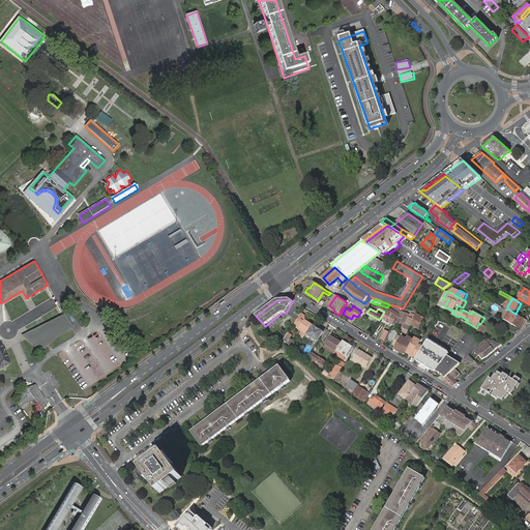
[(394,313),(389,310),(388,310),(387,311),(382,319),(392,325),(399,314),(394,313)]
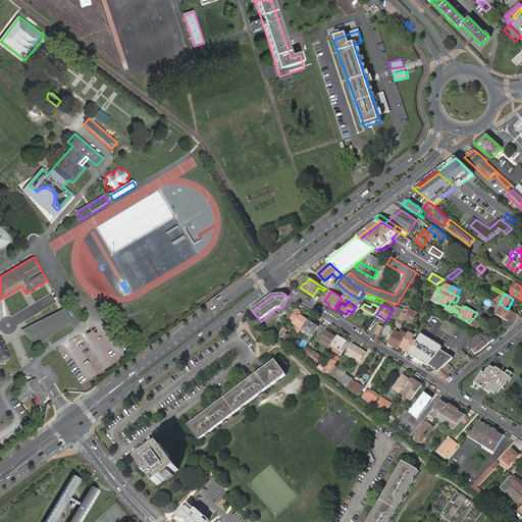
[(407,307),(406,307),(405,308),(398,305),(393,316),(405,322),(406,319),(410,309),(410,308),(407,307)]
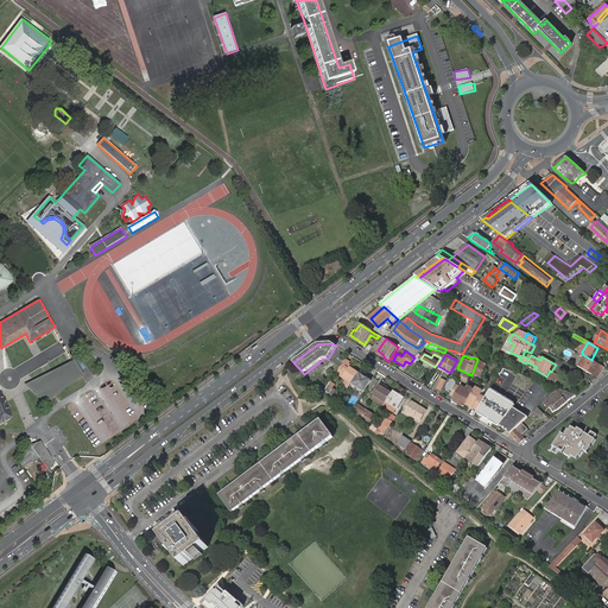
[(57,371),(74,360),(82,374),(49,394),(40,381),(51,374),(49,372),(39,378),(31,381),(33,385),(43,399),(45,403),(51,398),(84,375),(76,360),(75,358),(56,368),(57,371)]
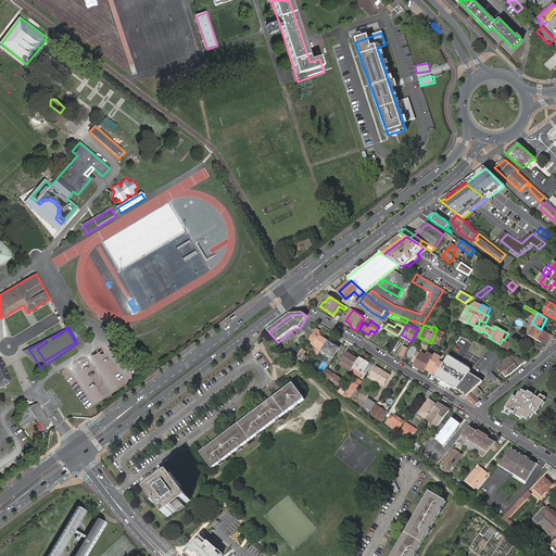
[(547,346),(554,337),(535,327),(529,337),(547,346)]
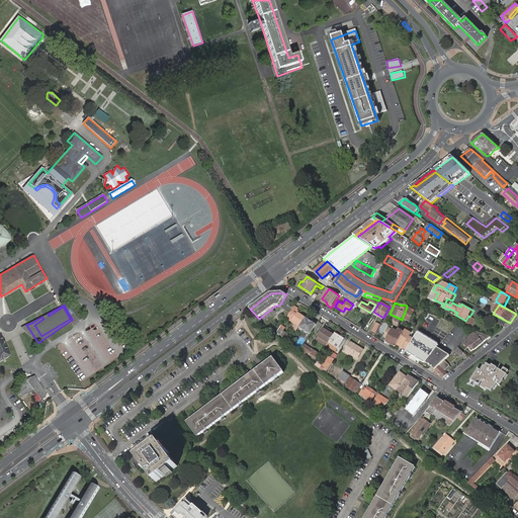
[(70,319),(63,307),(49,316),(51,318),(45,321),(44,319),(34,325),(41,336),(70,319)]
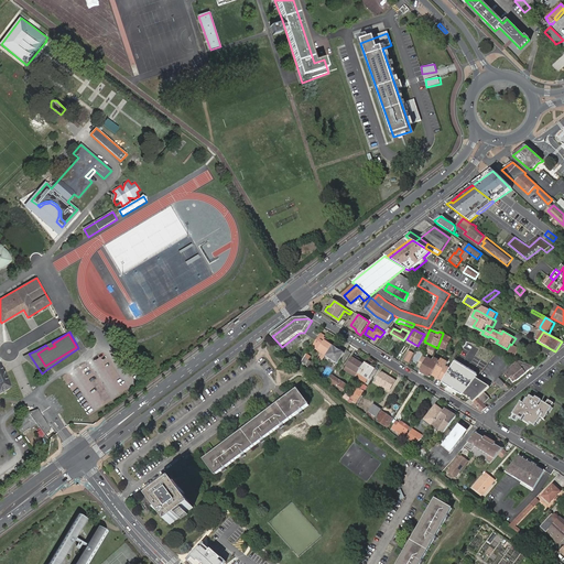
[(333,346),(328,344),(326,342),(327,339),(323,337),(324,336),(321,334),(314,345),(317,347),(316,348),(325,354),(322,359),(324,360),(324,359),(326,356),(333,346)]
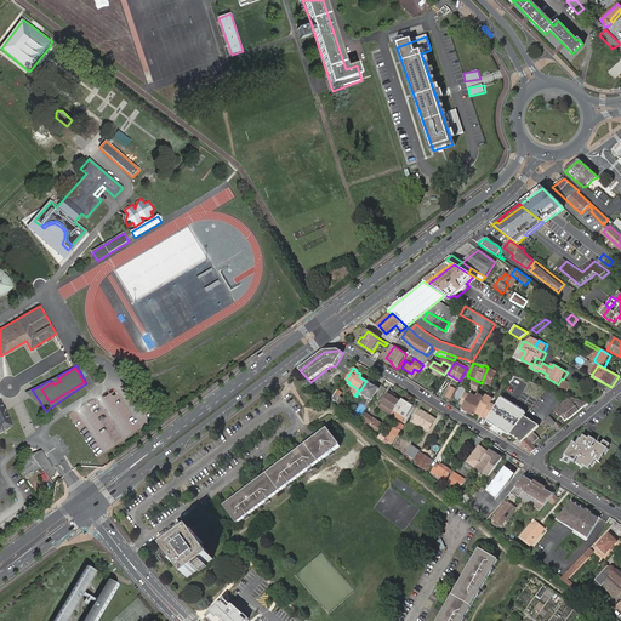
[(488,368),(483,380),(491,386),(497,374),(488,368)]
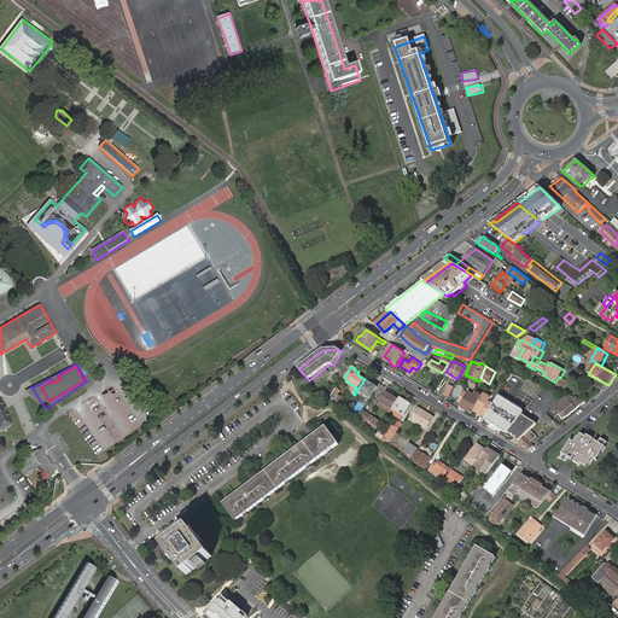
[(369,383),(365,379),(357,390),(372,398),(377,390),(372,388),(373,385),(372,384),(369,383)]
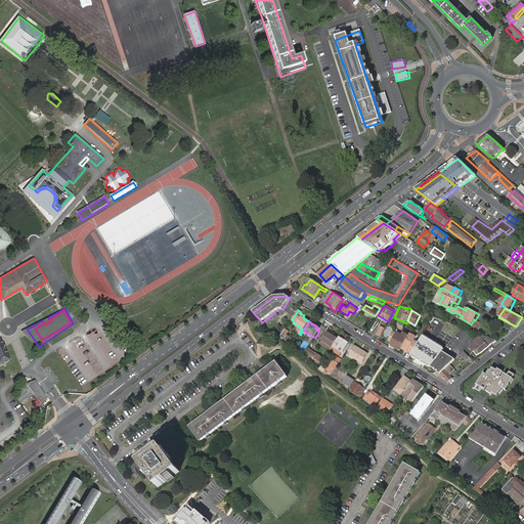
[(323,326),(317,336),(320,338),(326,329),(323,326)]
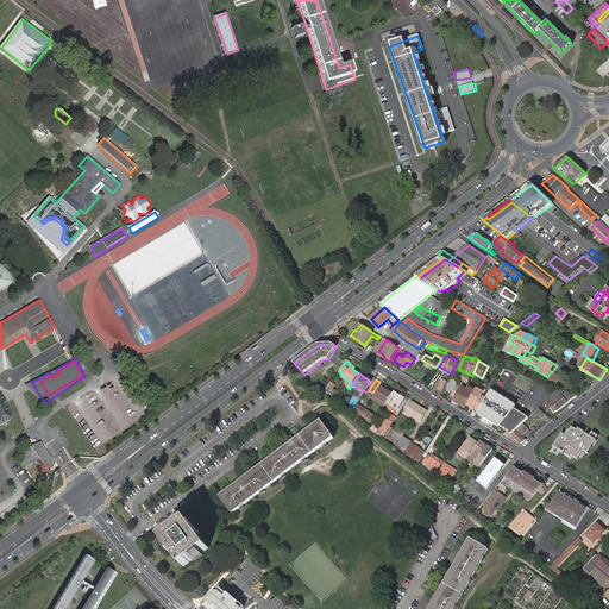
[(332,384),(327,391),(337,399),(339,394),(333,390),(336,387),(332,384)]
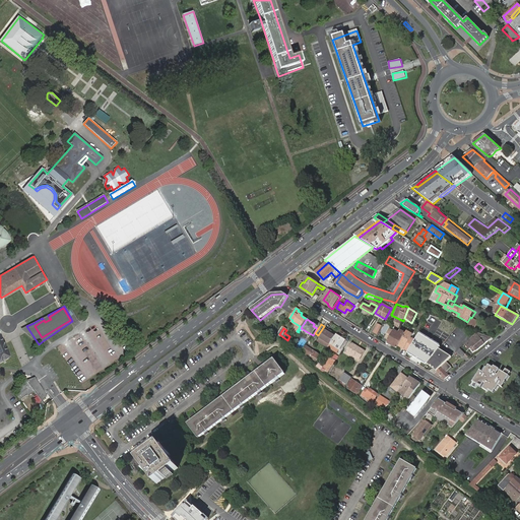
[(313,335),(301,328),(299,331),(311,339),(313,335)]
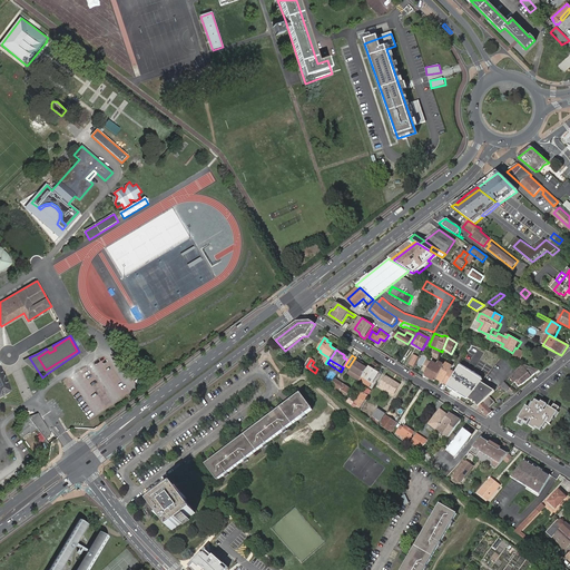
[(362,380),(367,370),(363,366),(361,365),(362,363),(357,361),(351,372),(362,380)]
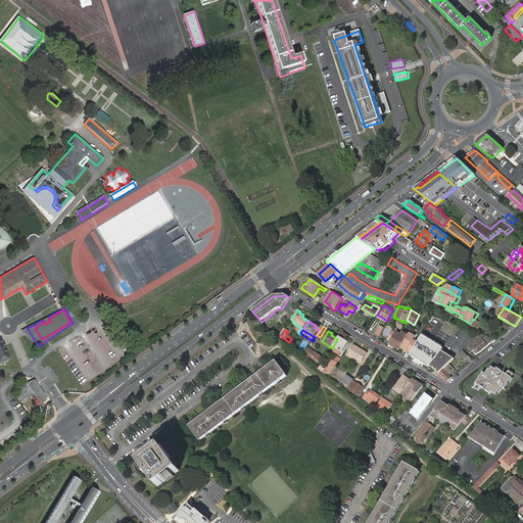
[(388,340),(391,342),(396,333),(393,331),(388,340)]
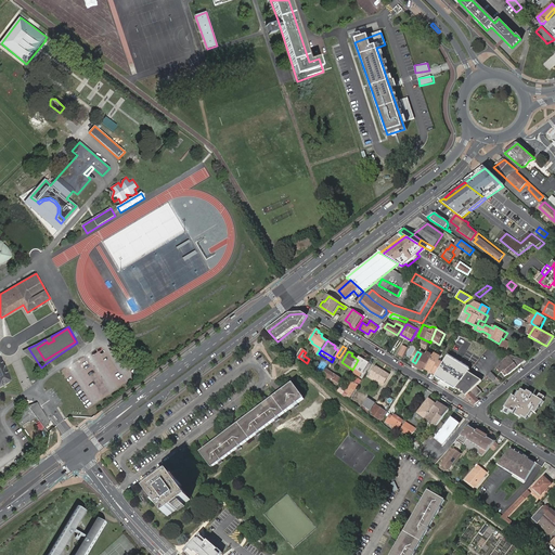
[(415,363),(414,366),(424,372),(426,370),(433,356),(428,353),(427,356),(421,352),(421,353),(415,363)]
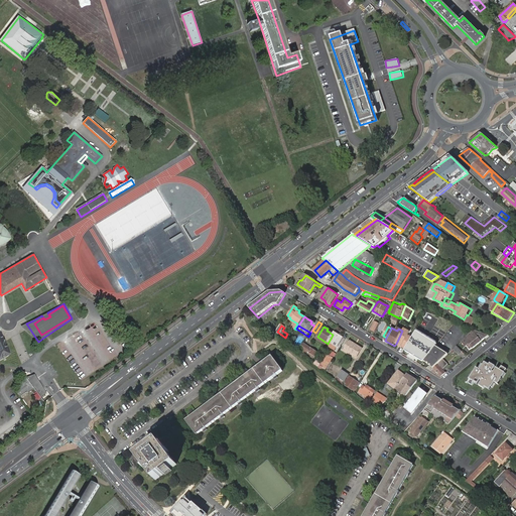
[(396,344),(406,349),(412,338),(408,335),(409,333),(403,330),(402,331),(396,344)]
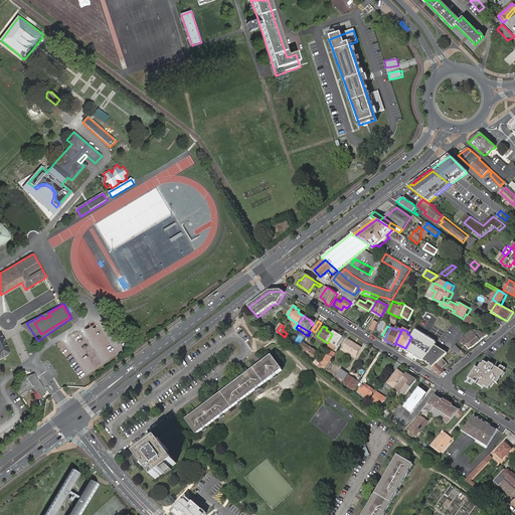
[(484,334),(484,333),(474,330),(471,332),(473,334),(466,340),(470,344),(467,346),(470,350),(473,348),(488,336),(484,334)]
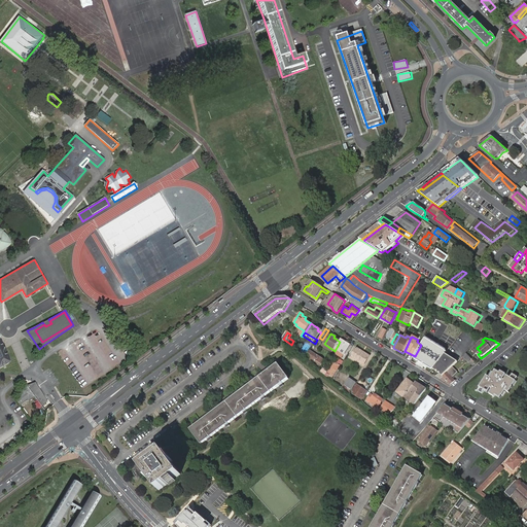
[(425,339),(421,345),(415,356),(414,358),(421,362),(433,370),(446,354),(447,351),(425,339)]
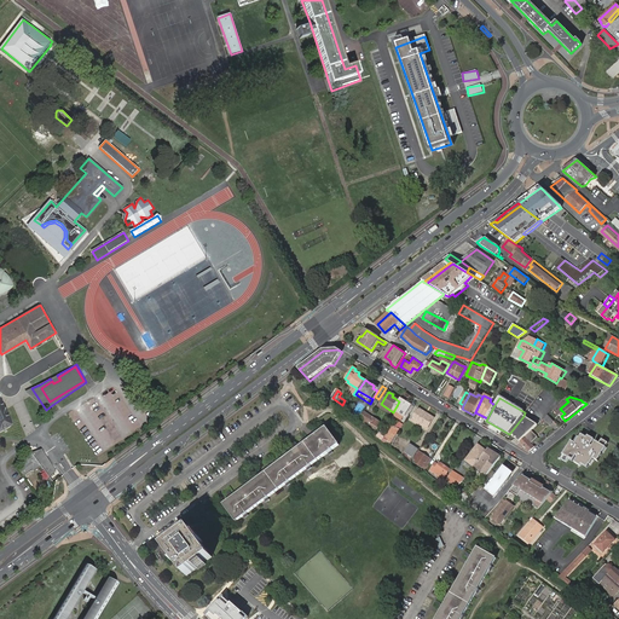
[(405,404),(400,400),(399,401),(393,412),(392,414),(399,417),(401,414),(405,416),(412,405),(406,401),(405,404)]
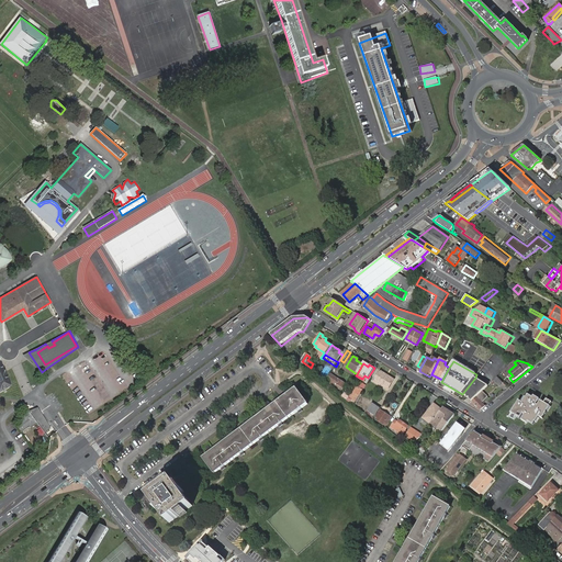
[(0,391),(11,386),(4,372),(3,372),(0,364),(0,391)]
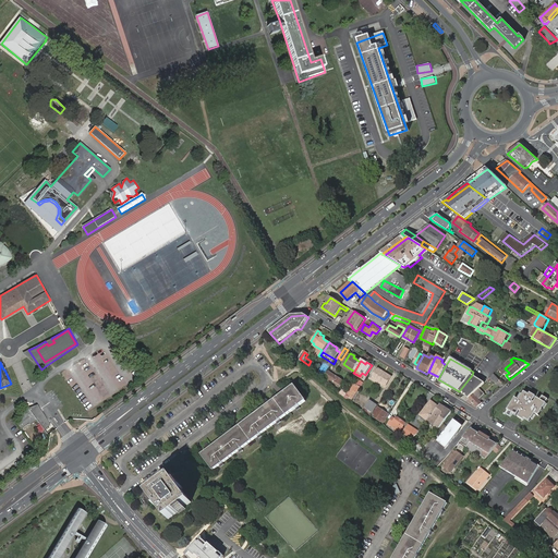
[(341,367),(352,374),(353,373),(354,372),(343,364),(341,367)]
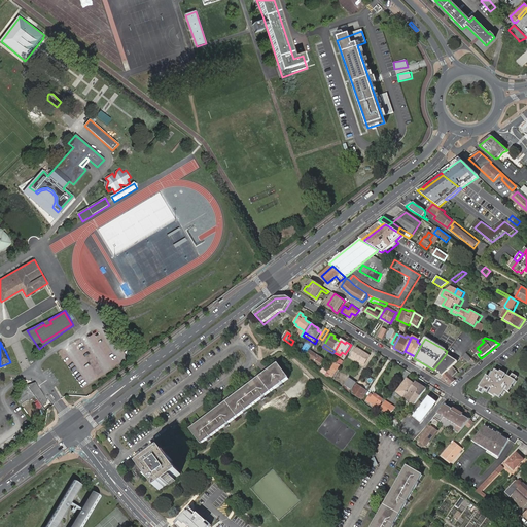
[(363,358),(367,361),(370,356),(356,348),(351,357),(360,363),(363,358)]
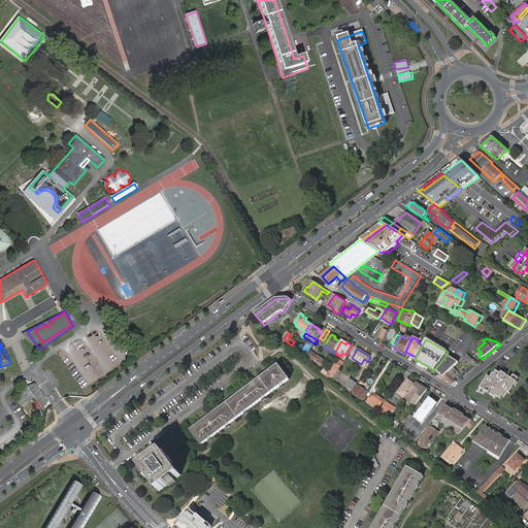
[(326,361),(310,352),(306,358),(314,363),(316,361),(321,364),(320,365),(322,367),(326,361)]
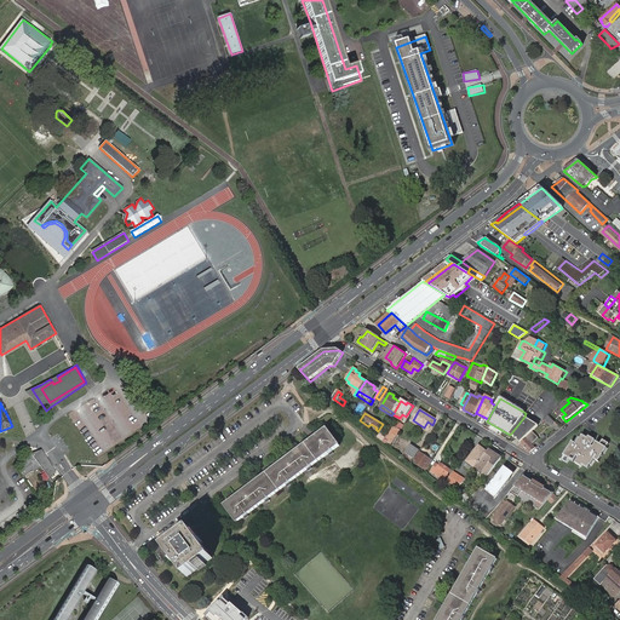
[(557,423),(550,415),(545,420),(547,423),(551,428),(557,423)]
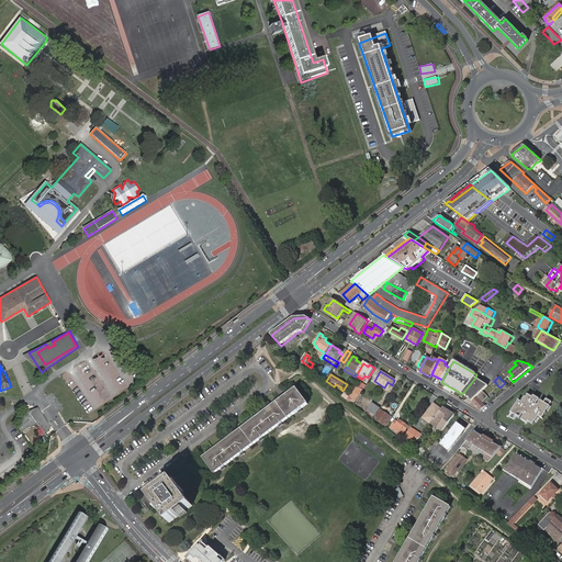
[(489,386),(475,378),(462,394),(467,396),(468,396),(468,397),(468,398),(469,398),(470,398),(471,397),(471,400),(473,402),(473,401),(483,391),(489,386)]
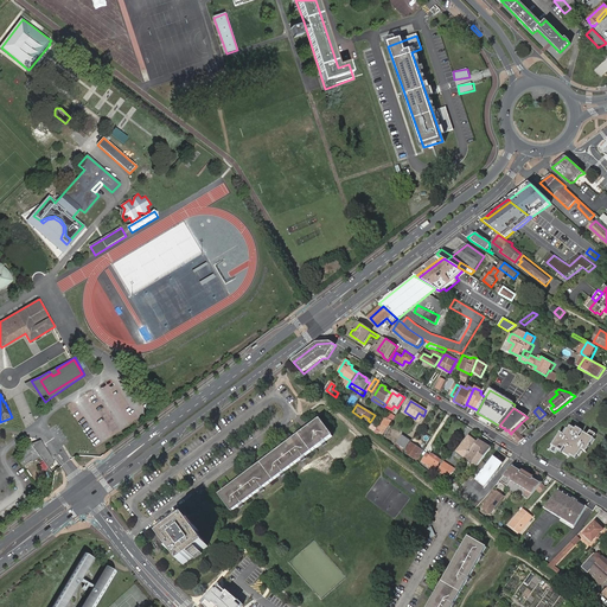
[(394,421),(390,420),(389,419),(384,427),(382,426),(377,432),(384,436),(394,421)]
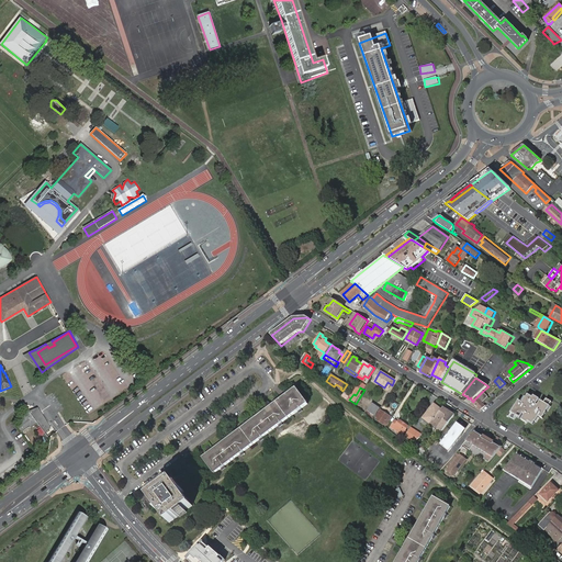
[(202,458),(204,460),(299,391),(298,389),(291,394),(287,389),(283,391),(287,396),(271,408),(267,403),(263,405),(268,411),(251,423),(248,417),(245,419),(248,425),(232,437),(228,431),(225,434),(229,439),(213,451),(209,446),(205,448),(210,453),(202,458)]
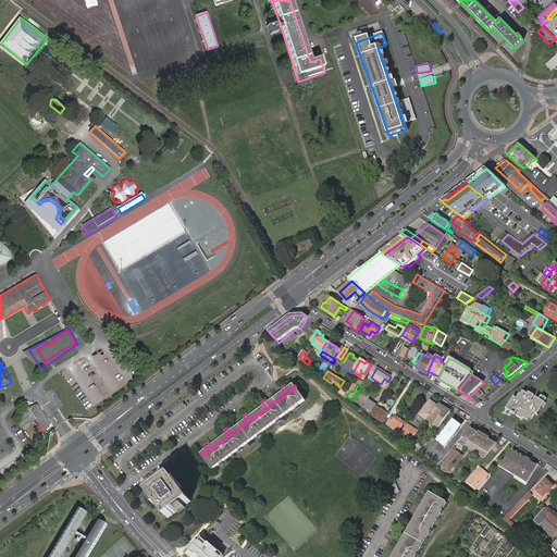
[(296,387),(202,456),(213,469),(218,465),(220,466),(223,463),(221,461),(237,450),(238,452),(242,449),(240,447),(257,436),(258,437),(261,435),(260,433),(275,422),(276,424),(281,421),(279,420),(295,408),(296,410),(299,408),(298,406),(306,400),(296,387)]
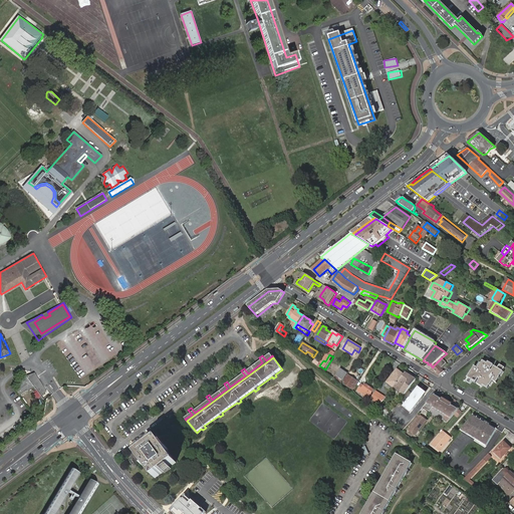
[(433,366),(441,375),(445,371),(442,368),(447,362),(442,357),(433,366)]
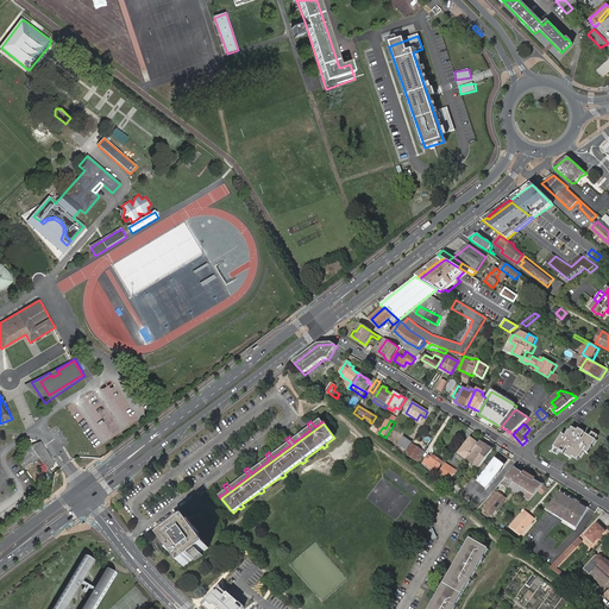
[(569,449),(570,450),(572,446),(578,451),(575,457),(581,462),(582,459),(581,459),(582,457),(583,458),(585,453),(586,452),(590,454),(592,450),(594,451),(595,449),(594,447),(595,446),(598,441),(597,441),(598,439),(600,440),(601,438),(595,433),(592,438),(591,437),(591,435),(589,434),(585,440),(583,439),(582,443),(576,439),(579,432),(573,427),(567,437),(564,434),(560,440),(559,439),(559,441),(560,441),(553,452),(559,456),(562,452),(564,452),(563,453),(565,454),(569,449)]
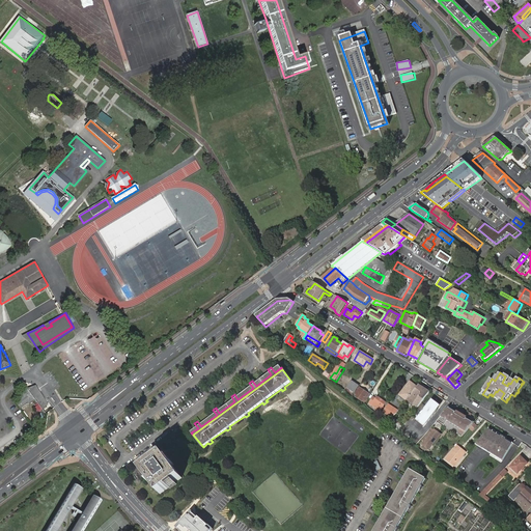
[(506,374),(505,376),(502,383),(507,386),(508,383),(511,378),(506,374)]
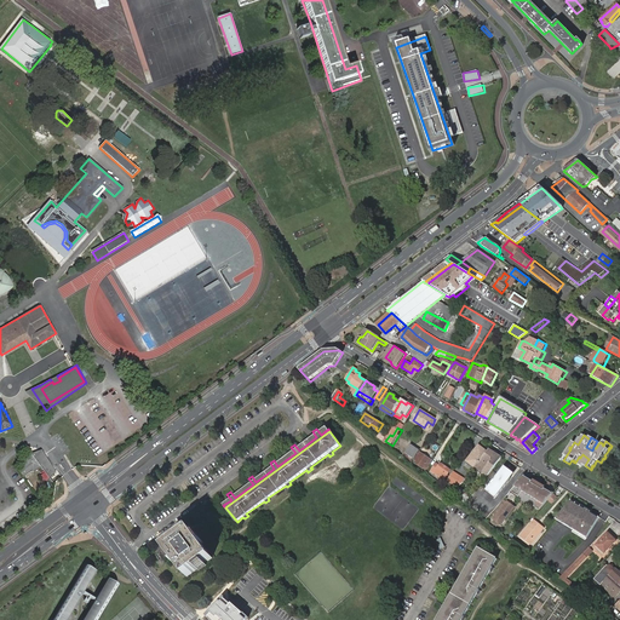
[(406,453),(414,459),(419,451),(411,446),(406,453)]
